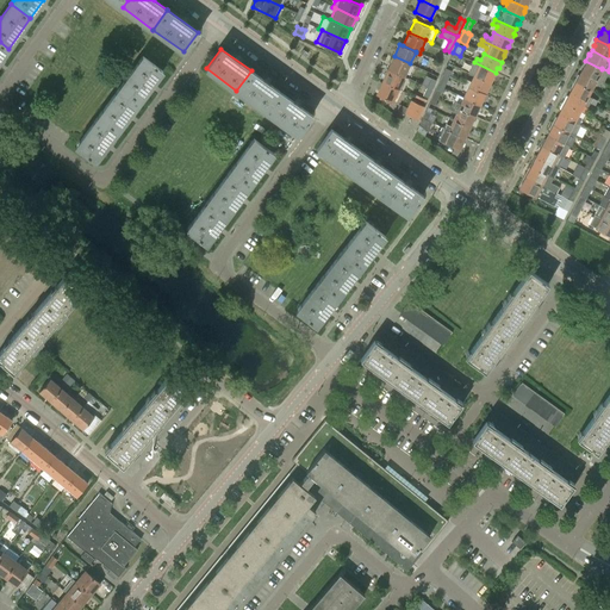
[(142,55),(120,86),(139,100),(162,69),(142,55)]
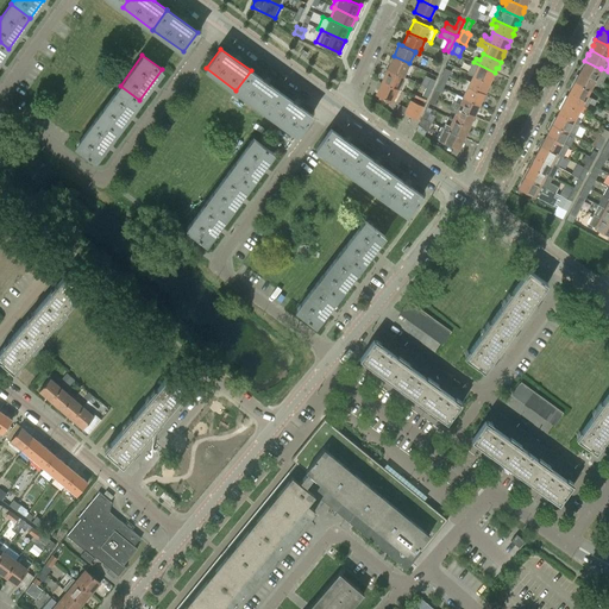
[(394,56),(387,69),(403,76),(409,63),(394,56)]
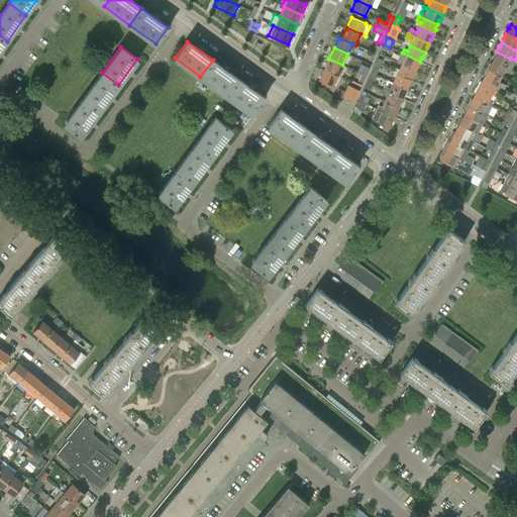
[(494,58),(492,61),(509,70),(509,69),(511,71),(516,61),(510,58),(510,59),(496,52),(493,57),(494,58)]
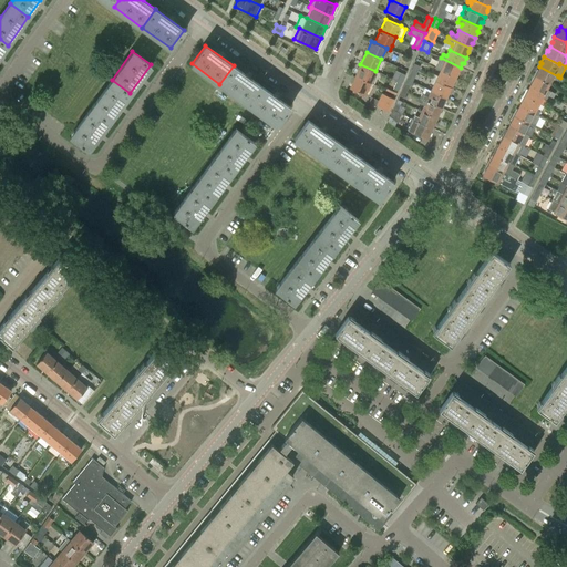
[(440,58),(435,68),(440,70),(457,78),(460,72),(459,71),(461,68),(441,58),(440,58)]
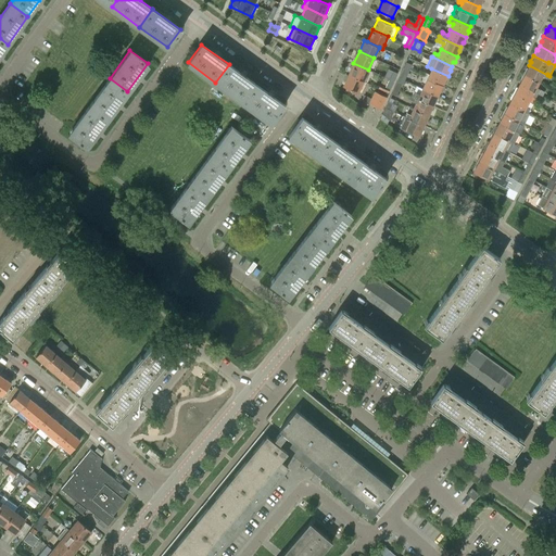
[(353,63),(348,75),(363,81),(368,70),(353,63)]
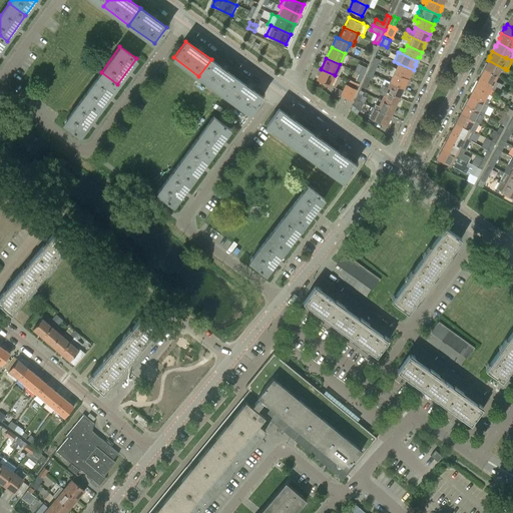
[(224,94),(236,77),(211,59),(198,76),(224,94)]
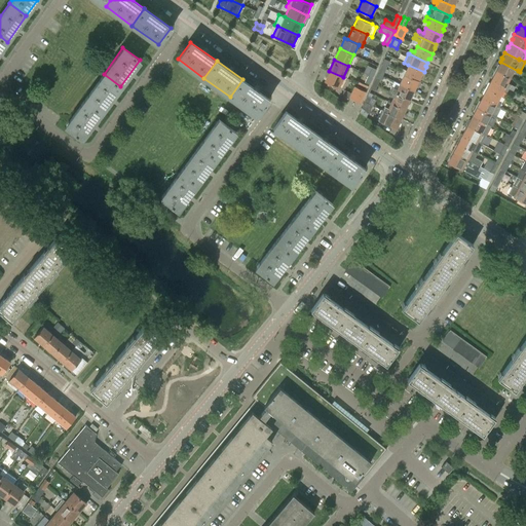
[(498,64),(495,70),(510,77),(512,72),(516,74),(518,71),(500,62),(499,65),(498,64)]
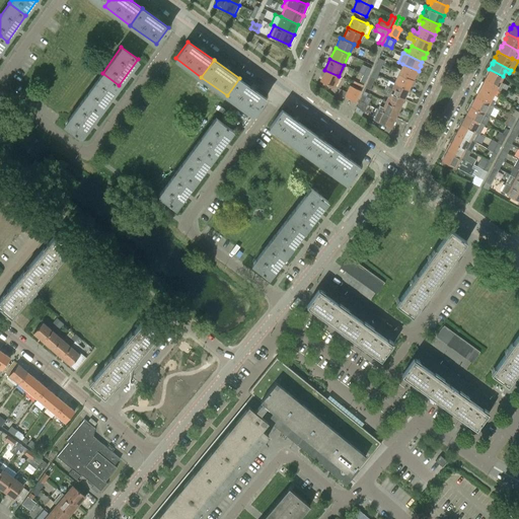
[(396,68),(394,72),(413,80),(415,76),(416,76),(419,71),(402,64),(400,69),(396,68)]
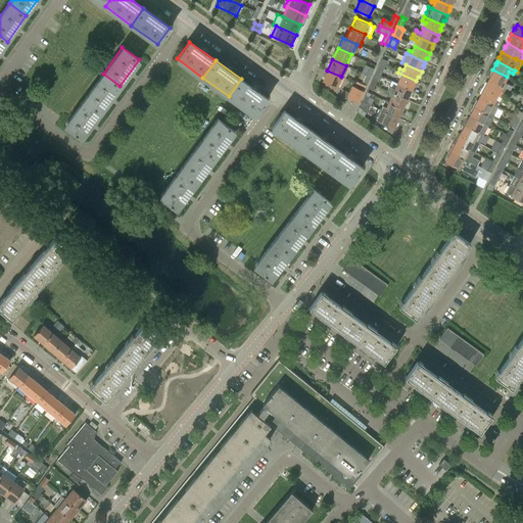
[(490,76),(488,80),(505,88),(510,91),(512,87),(507,84),(504,82),(507,77),(492,69),(489,75),(490,76)]
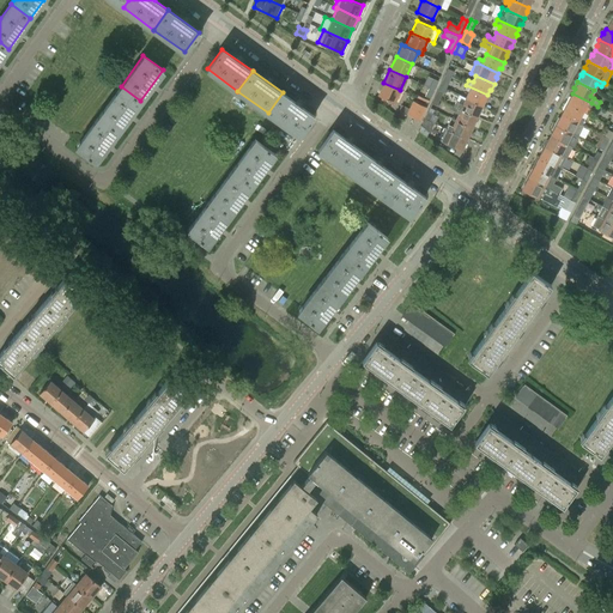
[(383,83),(377,95),(394,103),(400,90),(383,83)]
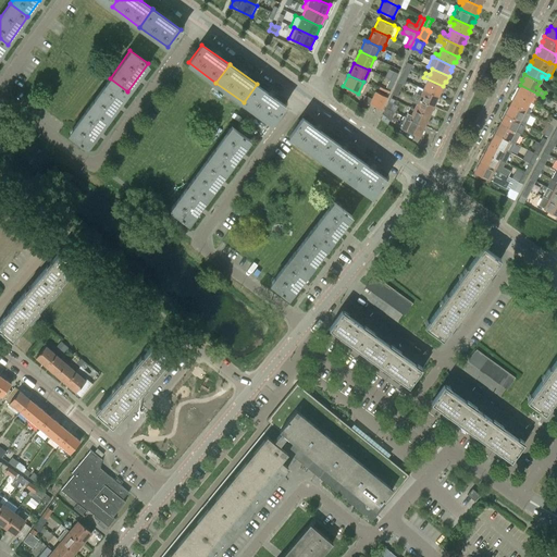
[(423,77),(422,81),(425,83),(423,89),(440,97),(442,91),(441,89),(443,86),(423,77)]
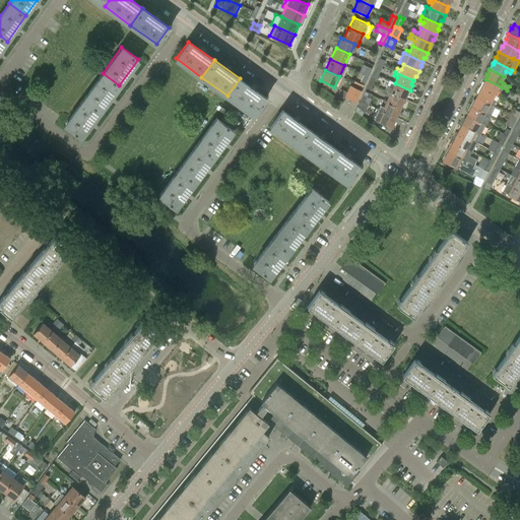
[(119,85),(103,73),(83,99),(101,111),(119,85)]
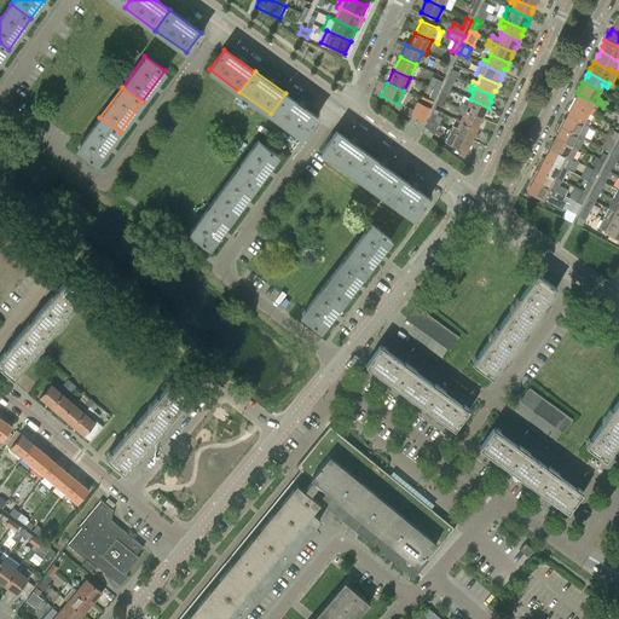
[(285,93),(271,114),(301,137),(316,116),(285,93)]
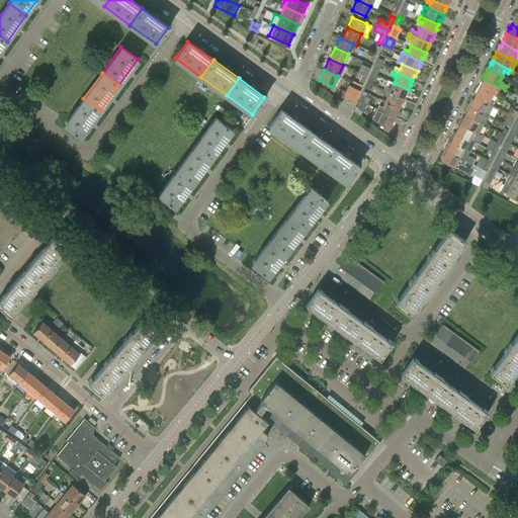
[(481,81),(478,87),(492,95),(495,90),(498,91),(500,87),(484,79),(482,82),(481,81)]
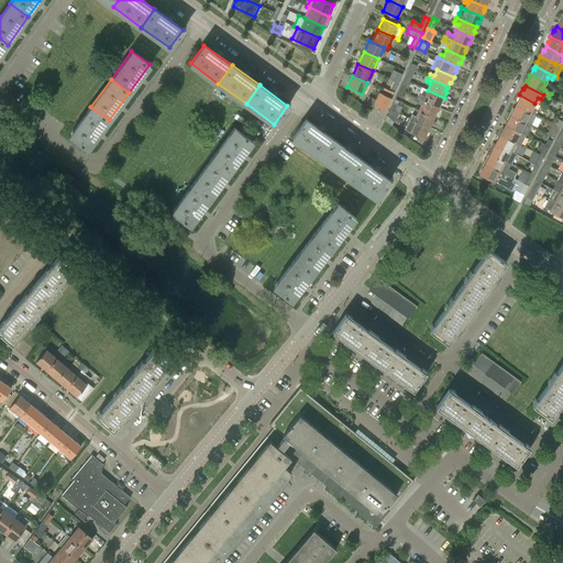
[(419,92),(417,97),(439,107),(440,103),(442,103),(444,98),(428,90),(424,96),(419,92)]
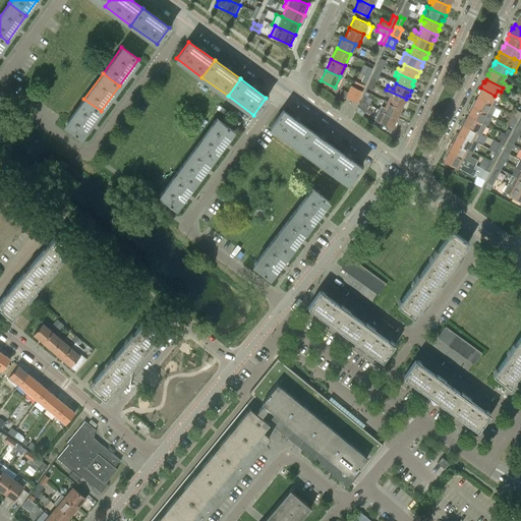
[(352,100),(357,89),(351,85),(347,93),(348,93),(346,98),(352,100)]
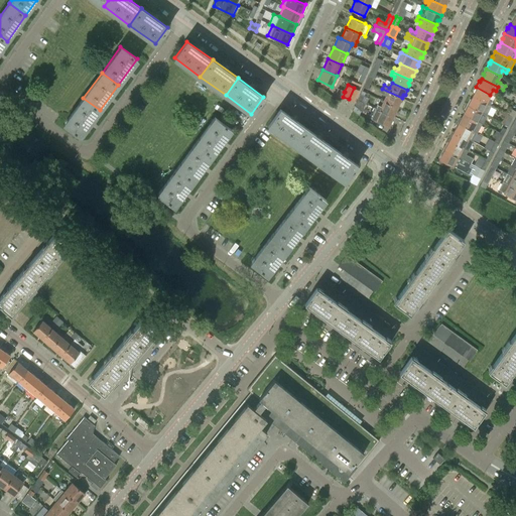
[(475,93),(473,96),(489,105),(491,101),(488,99),(490,95),(476,87),(473,92),(475,93)]
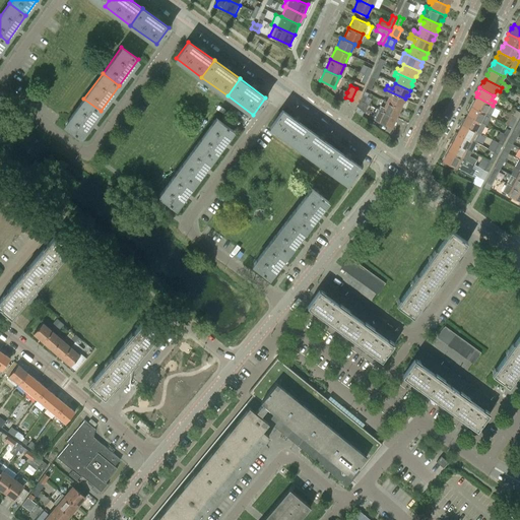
[(356,89),(351,100),(356,103),(362,91),(356,88),(356,89)]
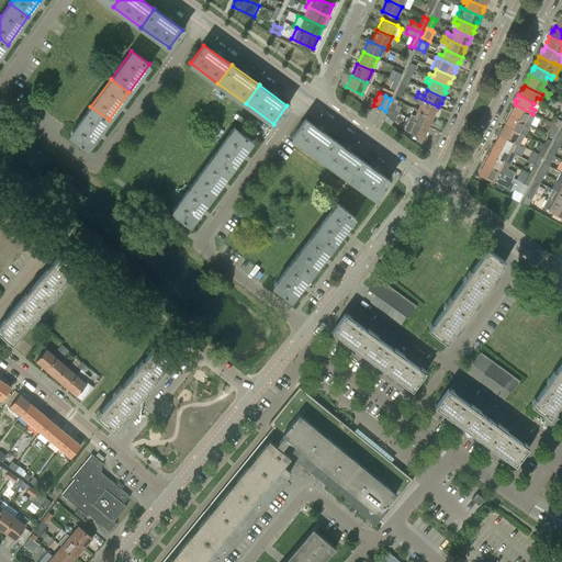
[(373,104),(373,105),(375,100),(374,100),(368,97),(366,101),(372,105),(373,104)]
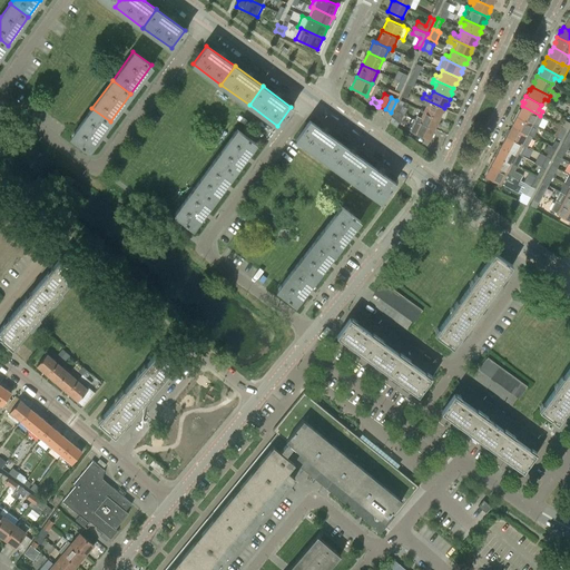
[(422,98),(421,102),(426,105),(423,111),(440,119),(443,114),(442,112),(444,108),(422,98)]
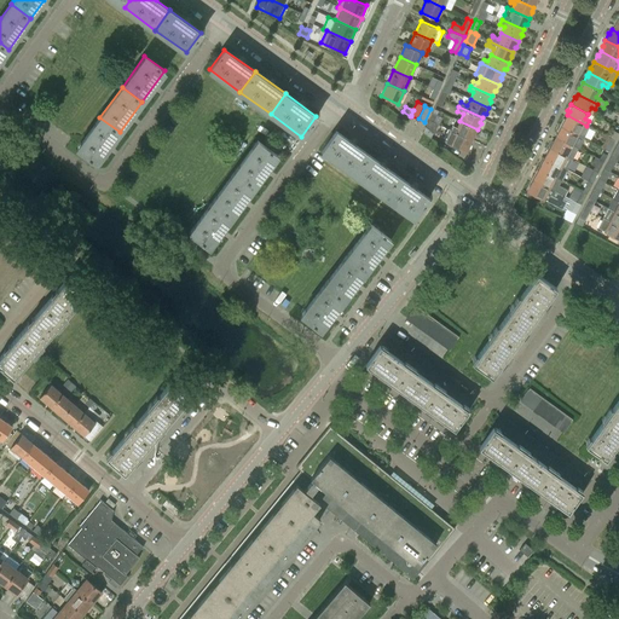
[(563,119),(560,125),(577,134),(580,137),(582,136),(584,138),(589,127),(586,126),(567,115),(565,120),(563,119)]
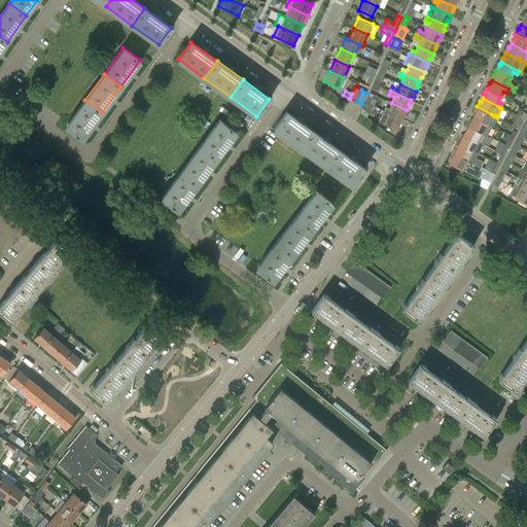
[(102,112),(84,100),(65,127),(82,139),(102,112)]
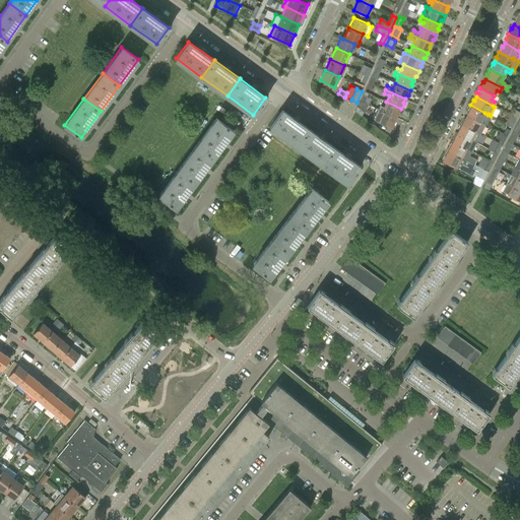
[(380,105),(378,110),(396,118),(398,114),(399,114),(401,109),(386,102),(383,100),(380,105)]
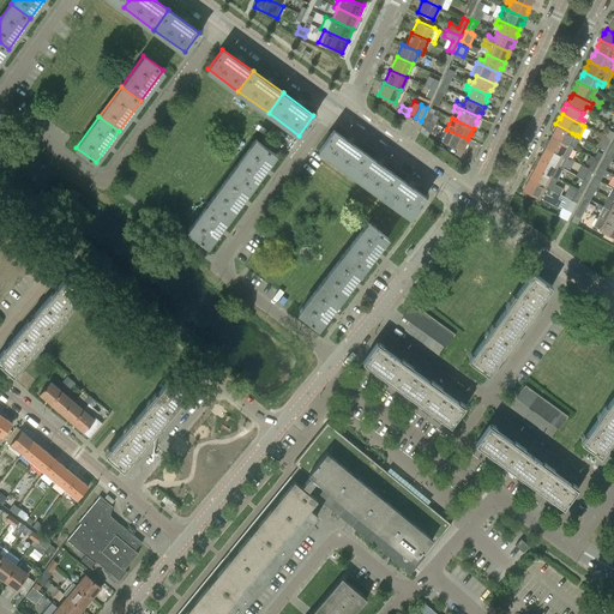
[(434,122),(433,121),(431,121),(426,119),(420,132),(427,138),(428,137),(429,132),(431,133),(434,122)]
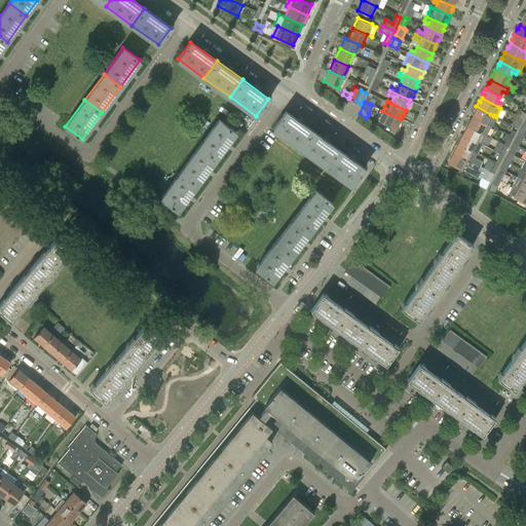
[(474,113),(473,115),(489,124),(491,125),(492,126),(496,117),(493,116),(490,114),(476,106),(473,112),(474,113)]
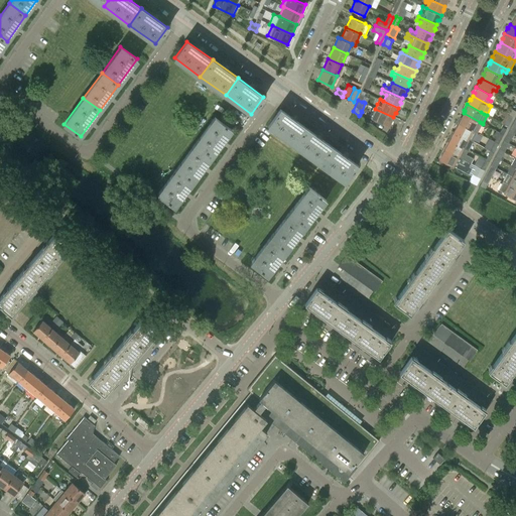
[(374,108),(369,117),(375,119),(389,126),(389,125),(390,125),(392,121),(392,120),(393,117),(375,109),(374,108)]
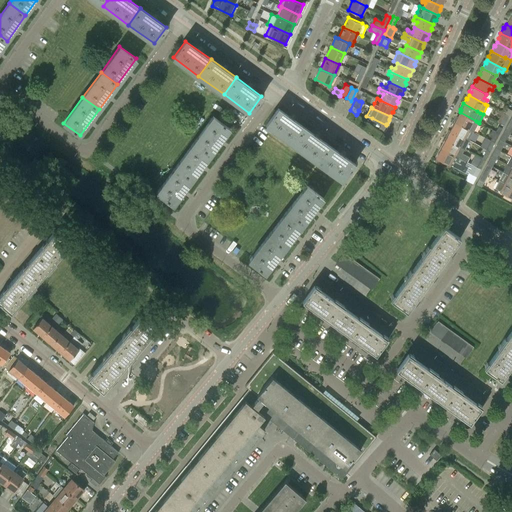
[(291,143),(303,127),(278,108),(266,125),(291,143)]
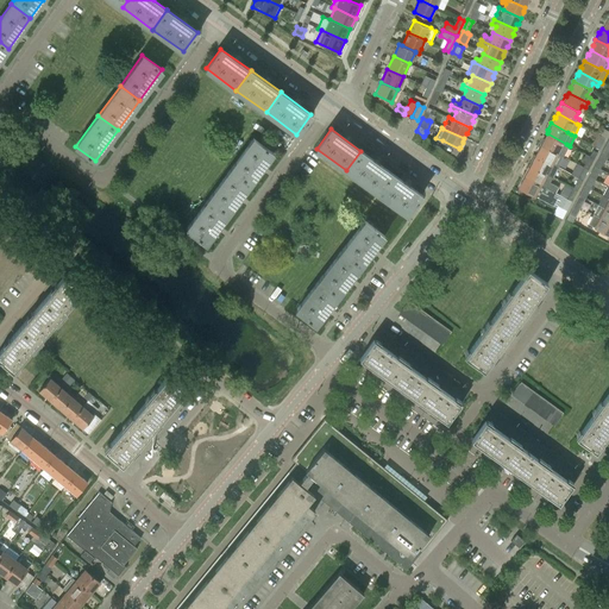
[(542,139),(540,144),(557,152),(564,156),(569,145),(566,144),(547,133),(544,139),(542,139)]
